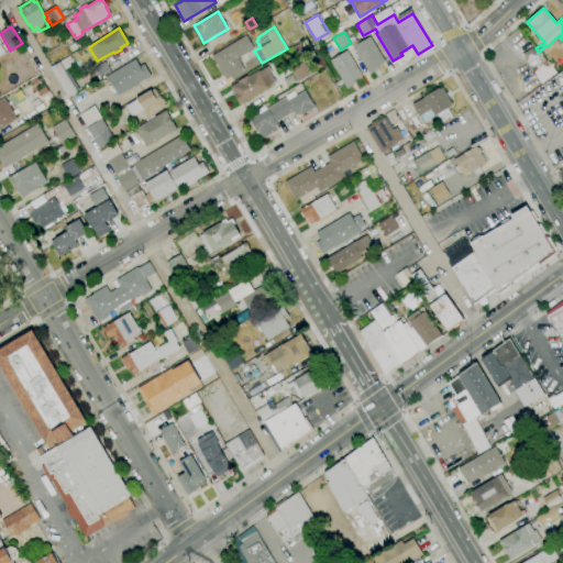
[(225,80),(211,56),(246,35),(254,48),(240,57),(241,59),(240,61),(244,69),(225,80)]
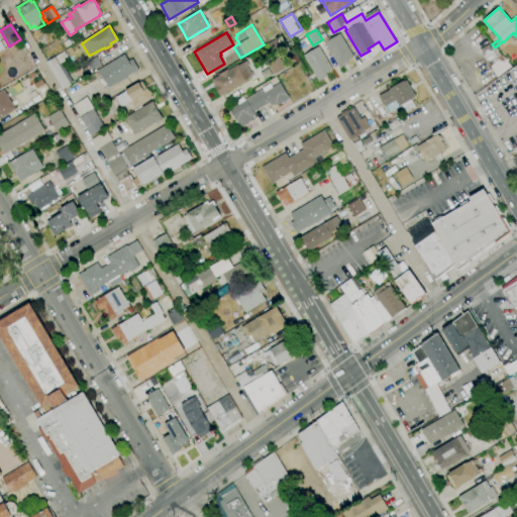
[(339,69),(324,42),(325,42),(323,39),(320,35),(324,32),(327,36),(329,39),(339,33),(354,57),(347,61),(348,63),(339,69)]
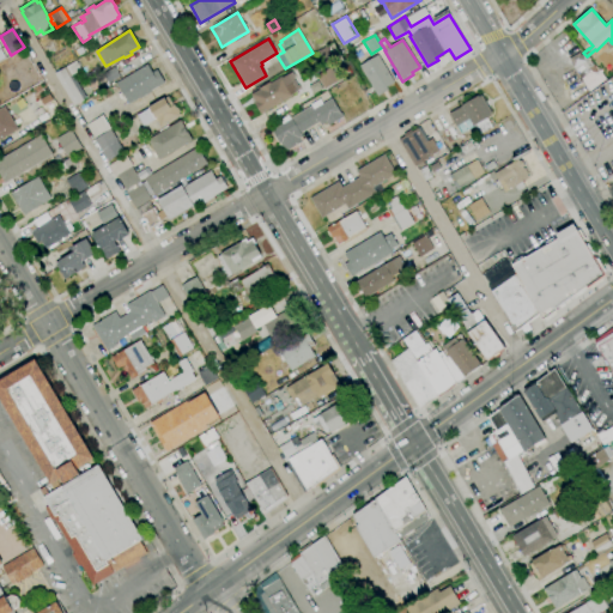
[(326,65),(319,52),(327,47),(335,59),(326,65)]
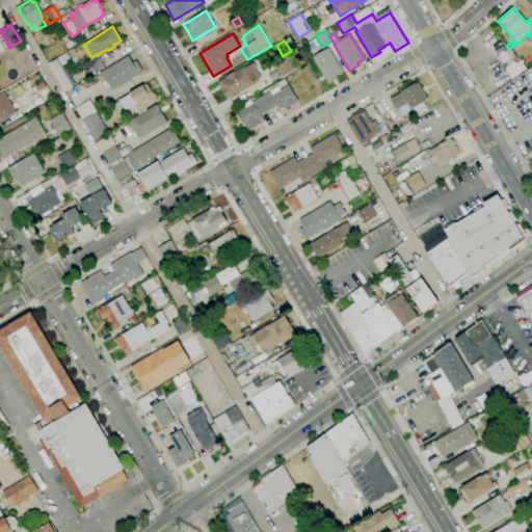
[(511,79),(494,51),(503,45),(505,48),(507,47),(513,56),(514,55),(526,68),(511,79)]
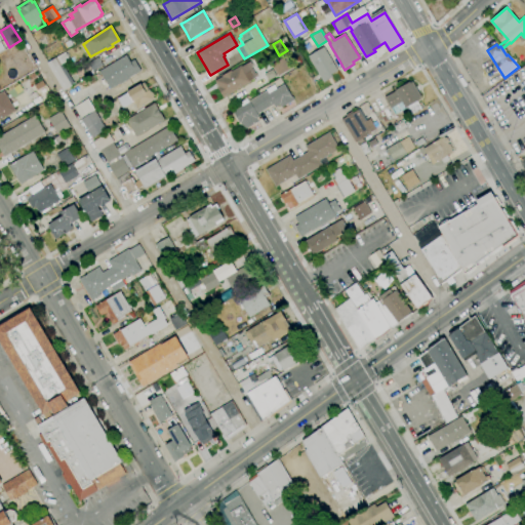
[(324,47),(337,71),(331,75),(332,77),(323,82),(308,56),(324,47)]
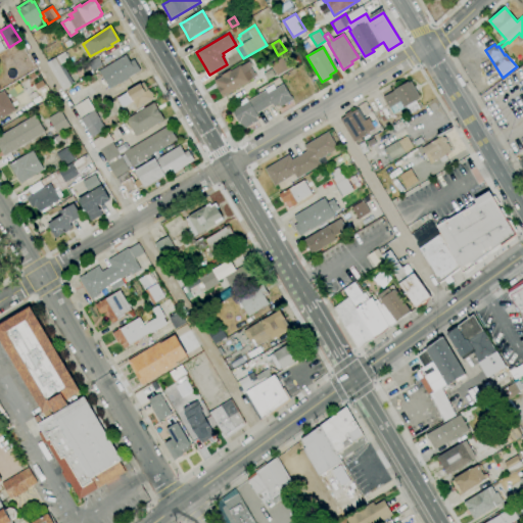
[(63,91),(46,62),(64,52),(69,60),(62,64),(74,83),(70,84),(73,86),(63,91)]
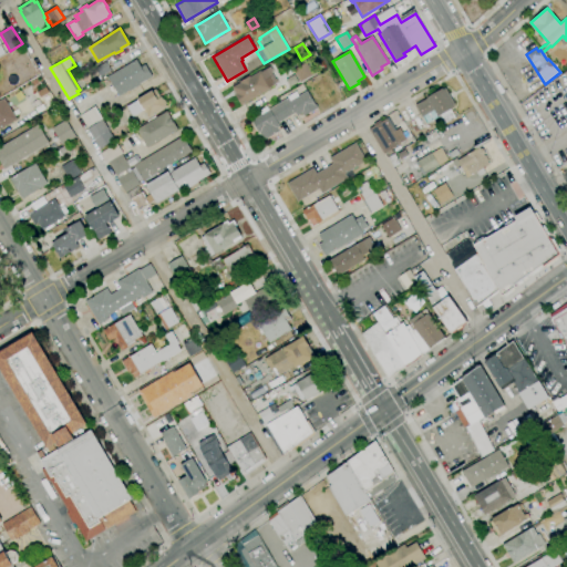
[(120,96),(115,90),(111,92),(109,88),(113,84),(107,76),(137,59),(142,66),(145,64),(153,76),(140,84),(141,85),(130,92),(130,91),(120,96)]
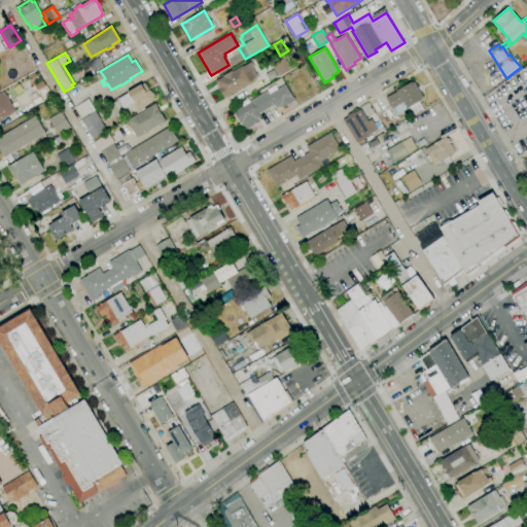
[(93,71),(89,63),(99,57),(103,65),(93,71)]
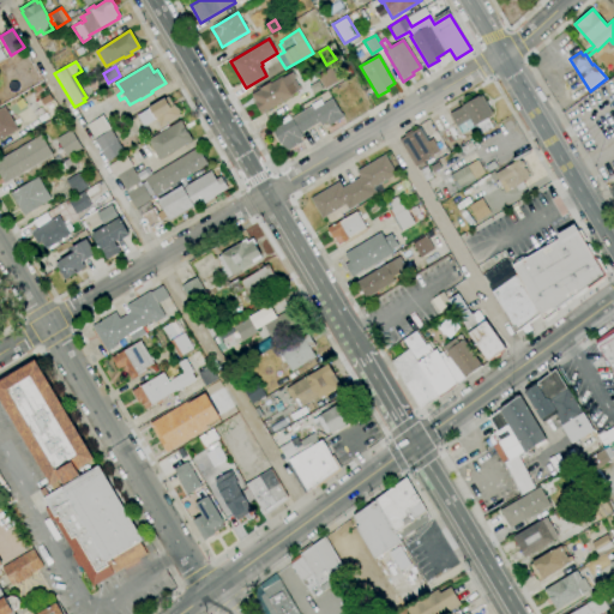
[(325,89),(317,76),(331,67),(339,80),(325,89)]
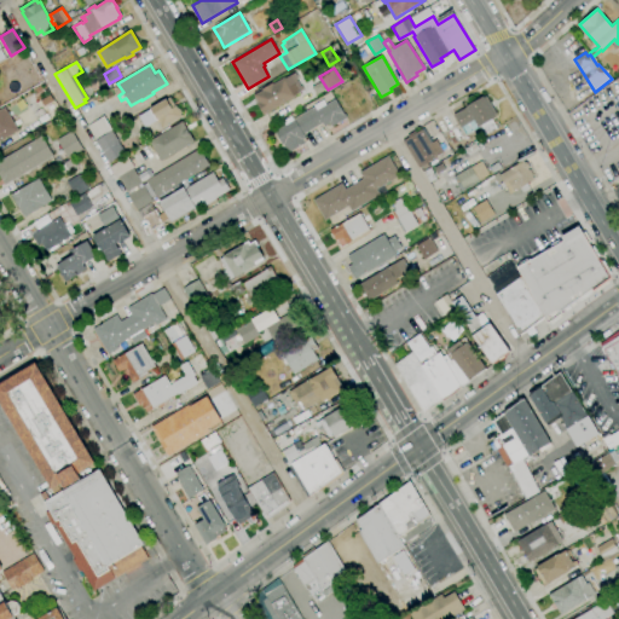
[(264,115),(256,103),(258,102),(253,94),(261,90),(273,82),(273,84),(284,76),(285,77),(295,73),(299,77),(298,79),(304,90),(295,96),(296,97),(264,115)]
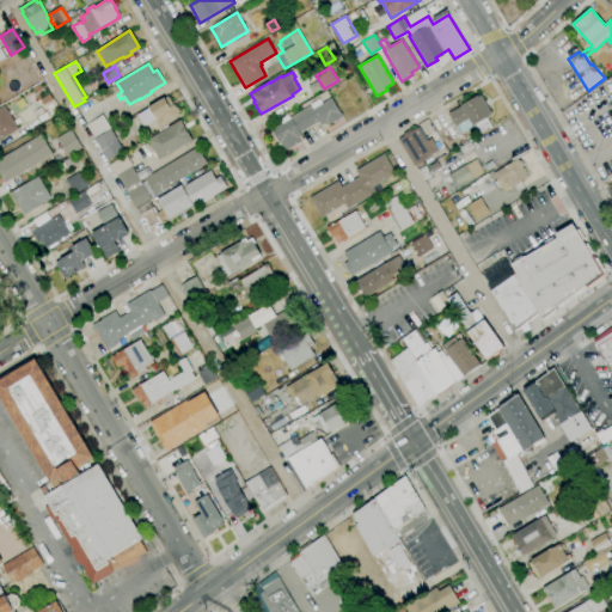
[(43,105),(40,99),(49,93),(53,99),(43,105)]
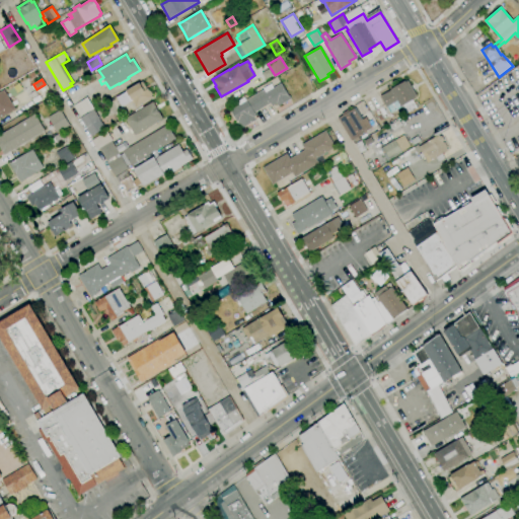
[(390,114),(380,96),(391,89),(390,89),(404,80),(405,82),(408,80),(417,96),(415,97),(415,98),(400,106),(400,107),(390,114)]
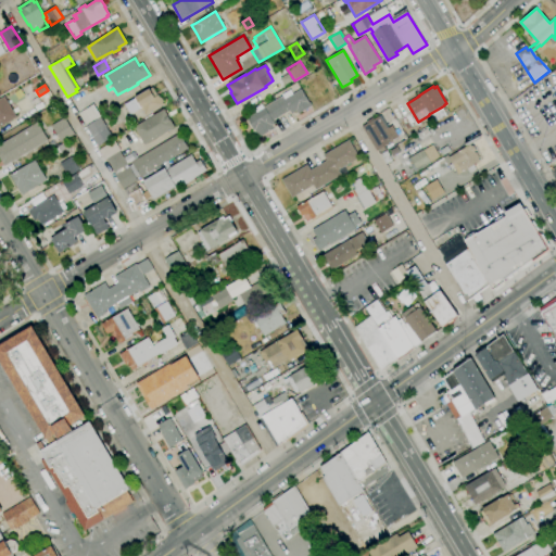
[(146,115),(141,109),(130,114),(125,104),(136,98),(135,97),(152,87),(156,96),(159,95),(160,98),(161,97),(164,102),(163,102),(164,104),(146,115)]
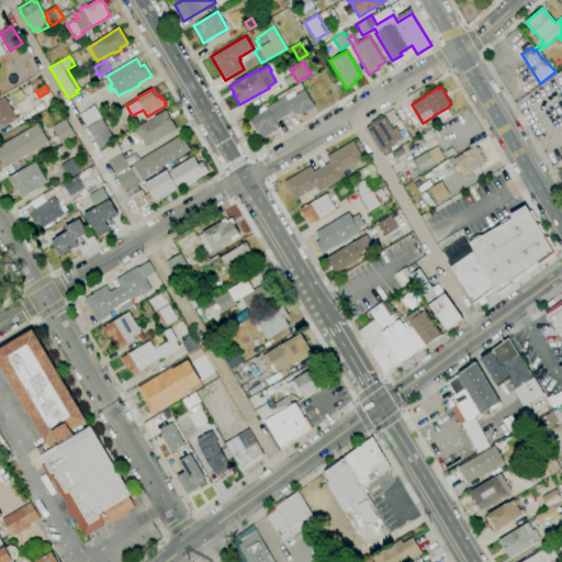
[(19,101),(14,93),(20,90),(24,97),(19,101)]
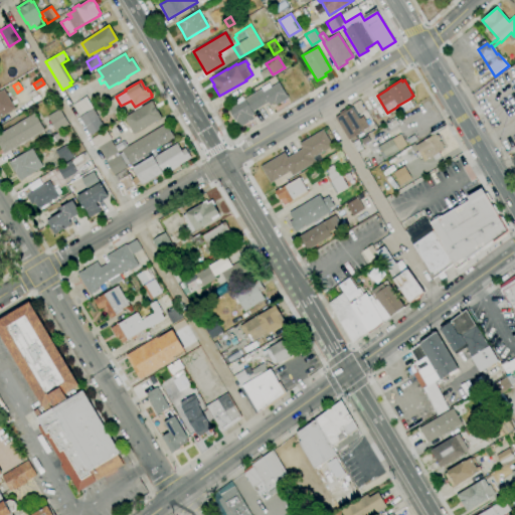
[(239,127),(235,120),(234,120),(228,110),(237,105),(235,101),(241,97),(244,100),(250,96),(250,95),(262,89),(264,92),(268,89),(271,87),(272,87),(279,82),(289,98),(276,106),(274,103),(270,105),(268,102),(252,112),(254,114),(253,115),(255,118),(239,127)]
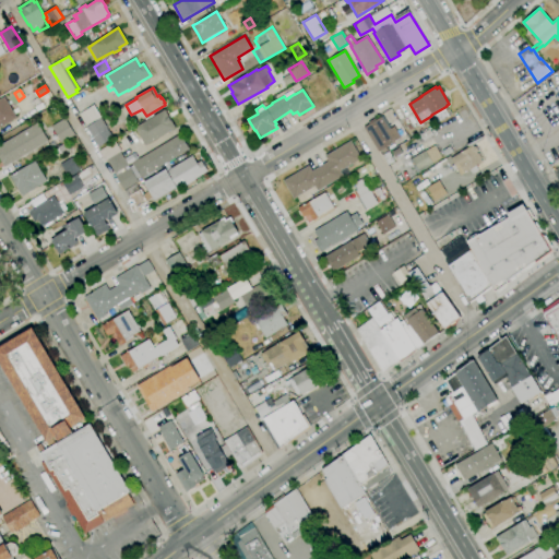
[(0,128),(0,99),(4,97),(18,118),(0,128)]
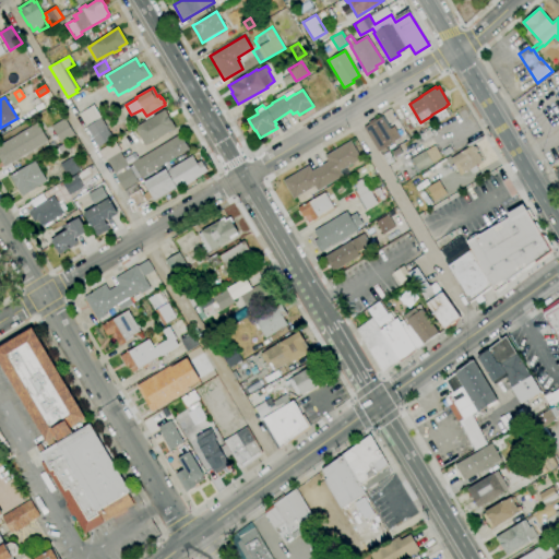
[(85,126),(79,114),(94,105),(102,117),(85,126)]
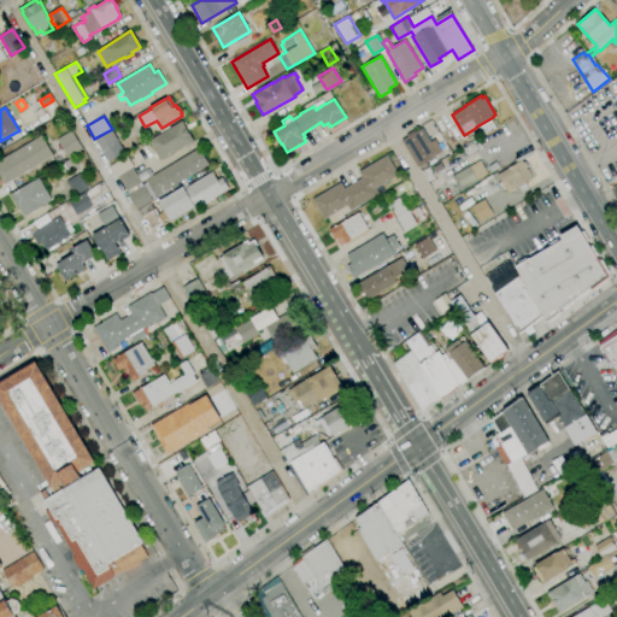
[(160,162),(148,141),(182,121),(194,141),(160,162)]
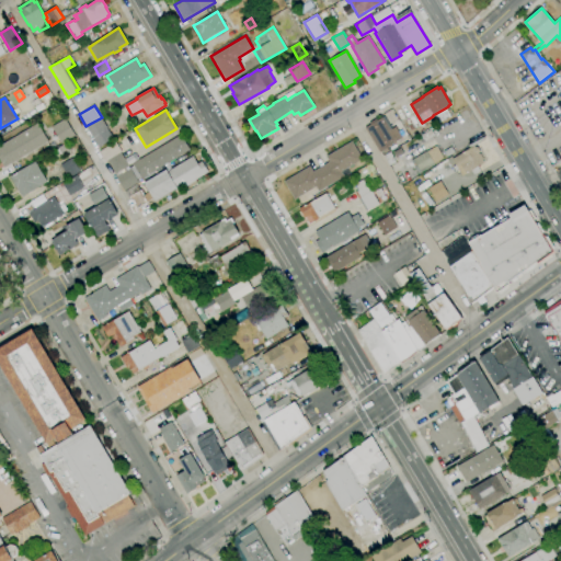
[(384,155),(381,151),(379,152),(365,127),(368,125),(367,123),(377,117),(378,119),(384,116),(391,129),(396,126),(399,132),(403,129),(407,135),(402,137),(402,138),(395,142),(396,142),(387,148),(389,151),(384,155)]
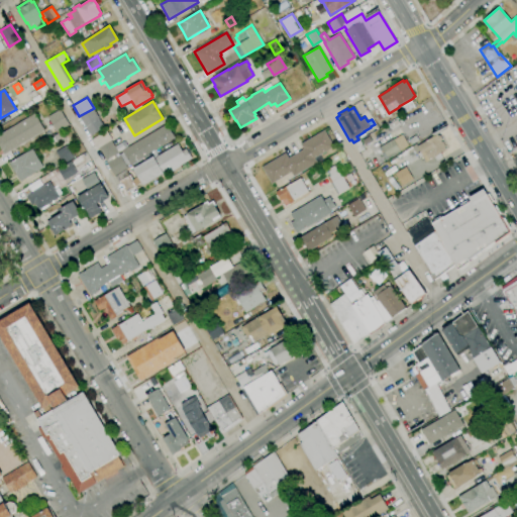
[(91,135),(85,127),(86,127),(80,117),(94,109),(99,118),(98,119),(104,127),(91,135)]
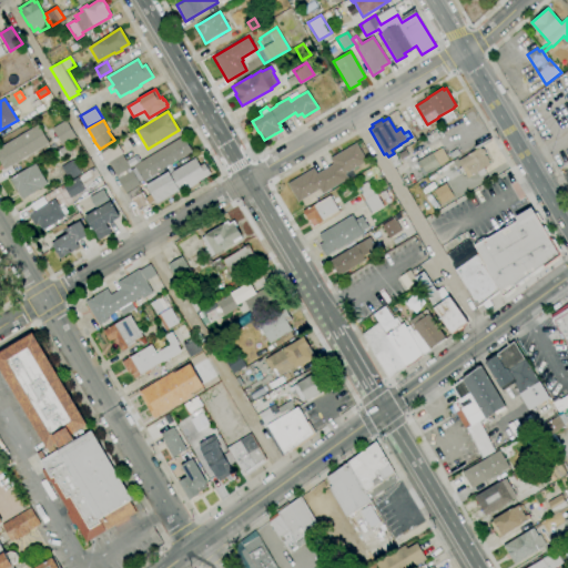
[(62,144),(53,129),(66,121),(75,137),(62,144)]
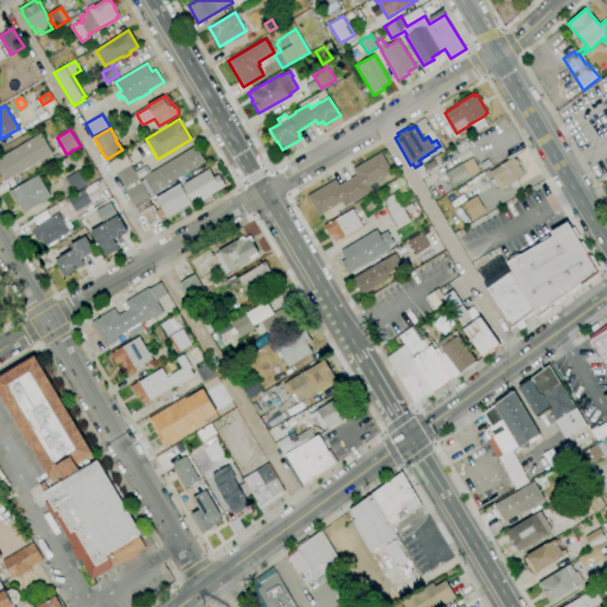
[(5,181),(0,173),(0,158),(40,133),(52,153),(5,181)]
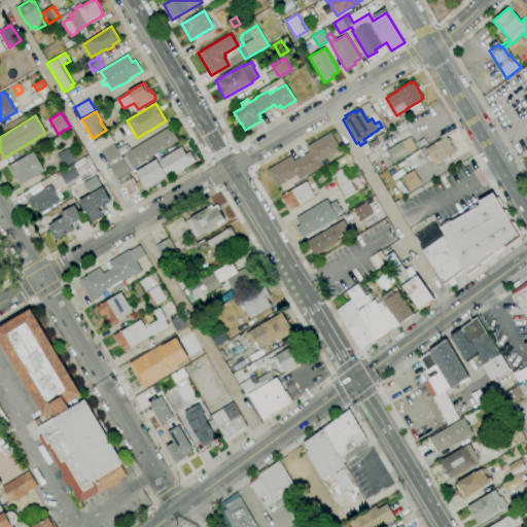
[(117,179),(109,166),(121,157),(126,154),(125,153),(170,126),(178,140),(133,168),(132,167),(129,169),(131,171),(117,179)]
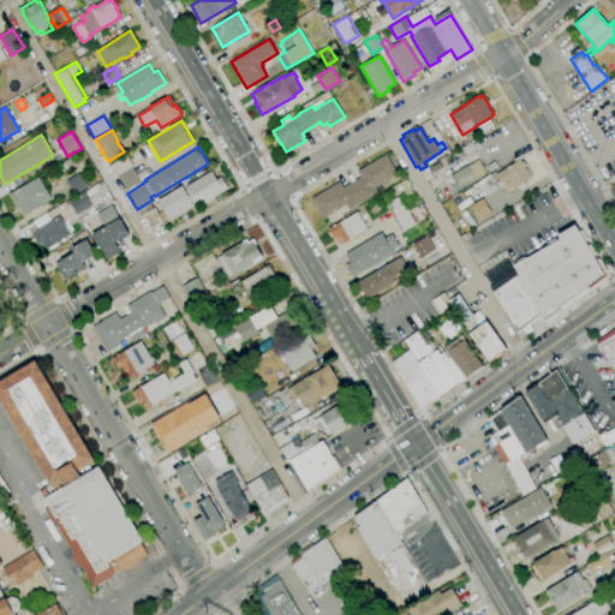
[(61,174),(58,167),(64,163),(63,162),(73,155),(79,165),(61,174)]
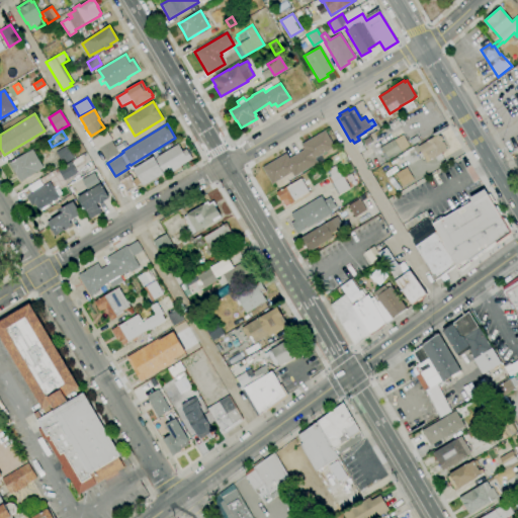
[(272,184),(262,167),(286,153),(288,158),(304,149),(300,145),(325,131),(334,147),(315,158),(318,163),(294,177),(291,172),(272,184)]
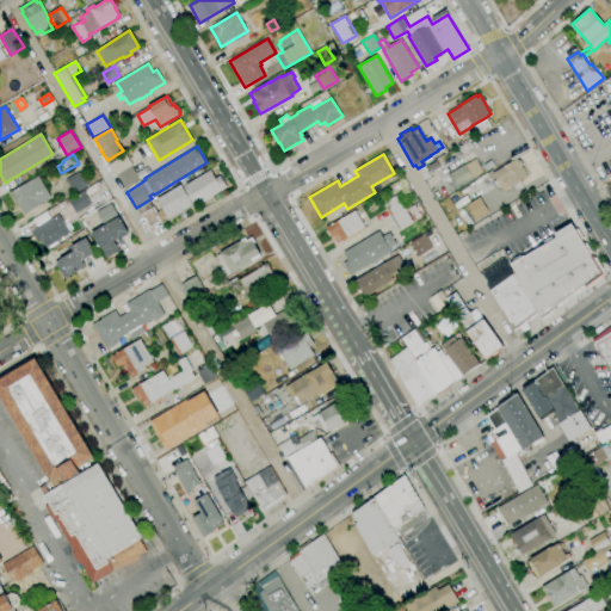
[(504,192),(499,185),(497,186),(493,181),(497,179),(492,173),(516,158),(518,160),(519,159),(523,165),(520,166),(528,177),(519,181),(523,186),(517,190),(513,186),(504,192)]
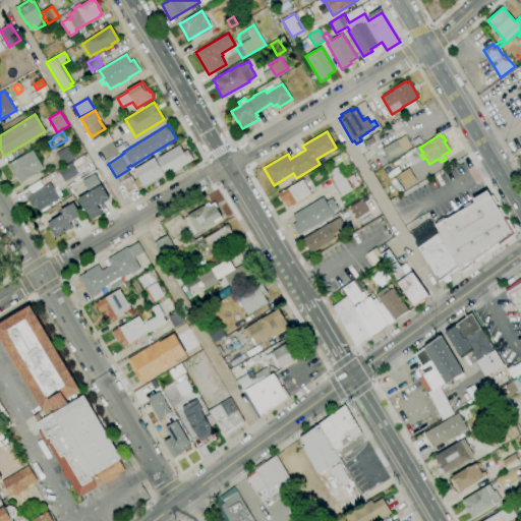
[(390,161),(382,149),(396,139),(397,140),(405,135),(412,148),(390,161)]
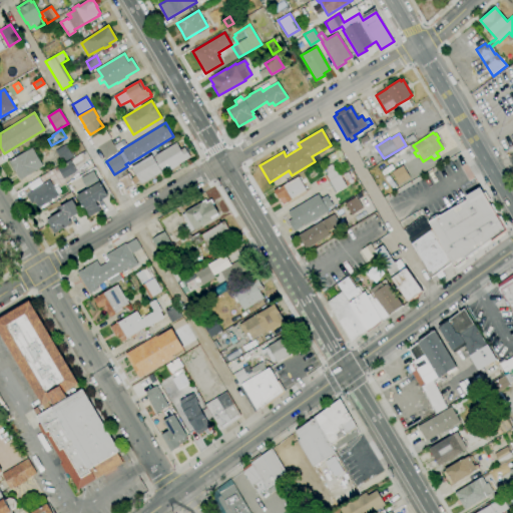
[(106,159),(97,146),(110,138),(118,152),(106,159)]
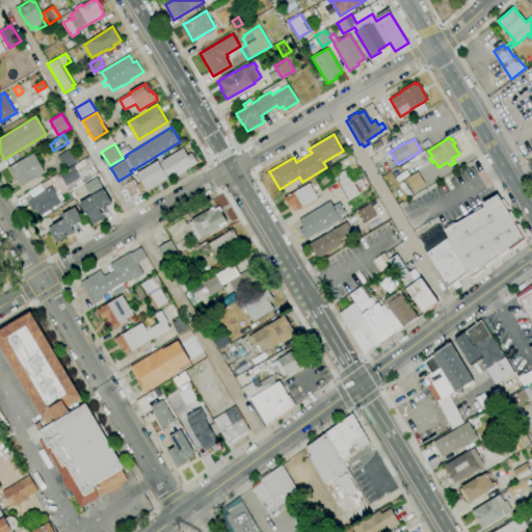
[(369,157),(364,148),(370,143),(375,153),(369,157)]
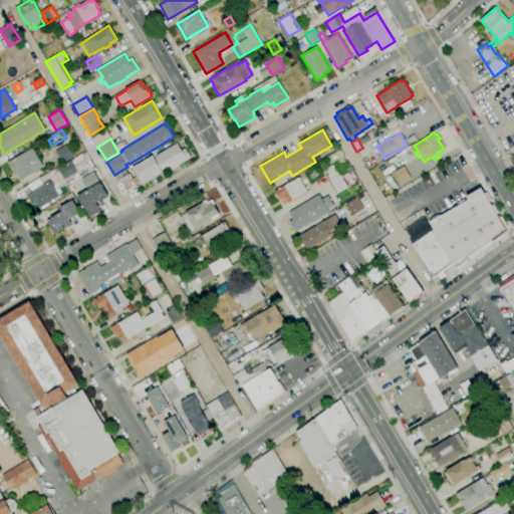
[(68,143),(71,149),(73,148),(77,154),(63,163),(55,151),(68,143)]
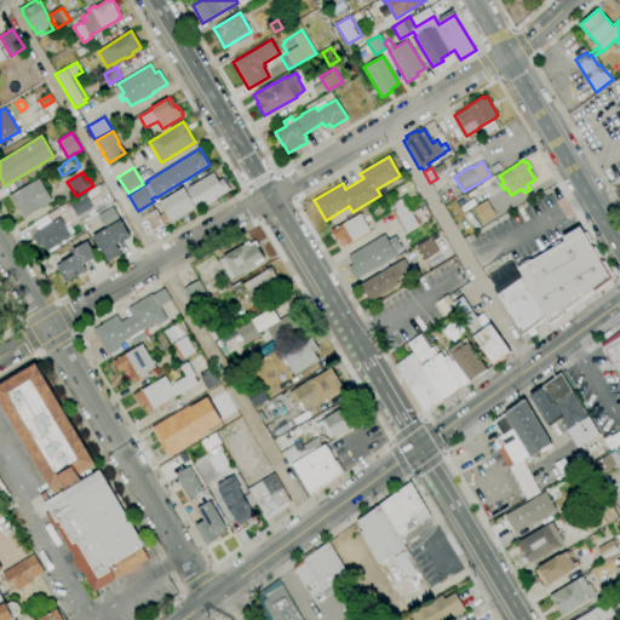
[(151,230),(143,218),(156,210),(160,216),(166,213),(160,202),(184,188),(185,189),(213,172),(218,181),(223,178),(230,190),(216,199),(217,200),(196,212),(195,210),(172,223),(170,219),(151,230)]
